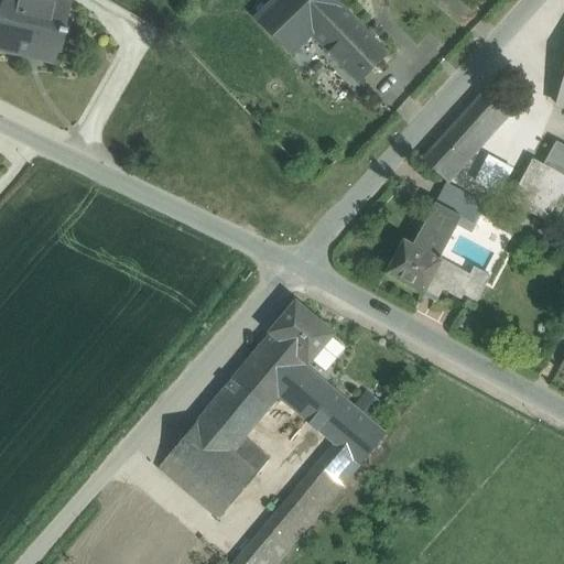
[(53,0),(52,8),(18,0),(4,0),(0,19),(0,51),(21,56),(23,50),(39,53),(38,54),(60,60),(65,35),(66,35),(67,31),(64,30),(69,8),(71,3),(55,0),(53,0)]
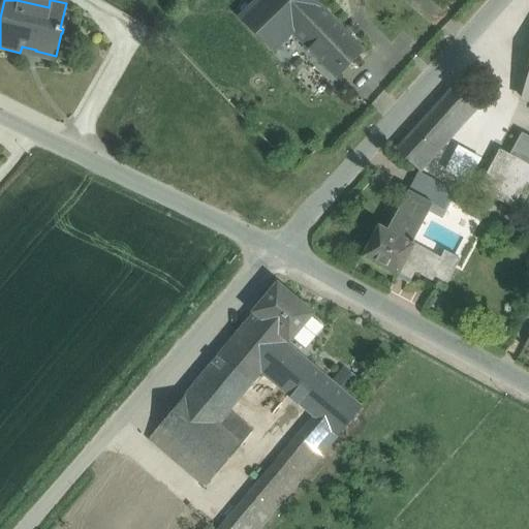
[(313,0),(257,0),(240,18),(273,52),(292,33),(292,32),(319,6),(313,0)]
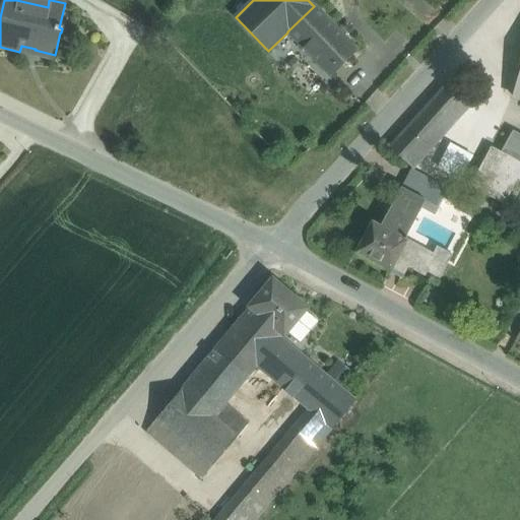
[(356,51),(314,6),(287,31),(287,33),(330,76),(356,51)]
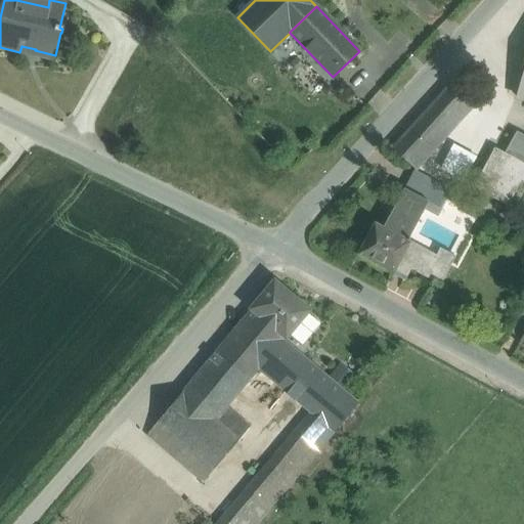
[(455,80),(392,149),(416,171),(477,99),(455,80)]
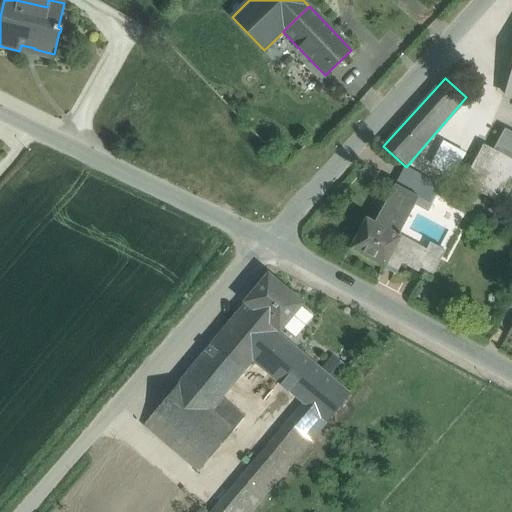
[(511,132),(504,129),(495,146),(497,147),(494,152),(483,147),(463,184),(495,201),(511,169),(511,132)]
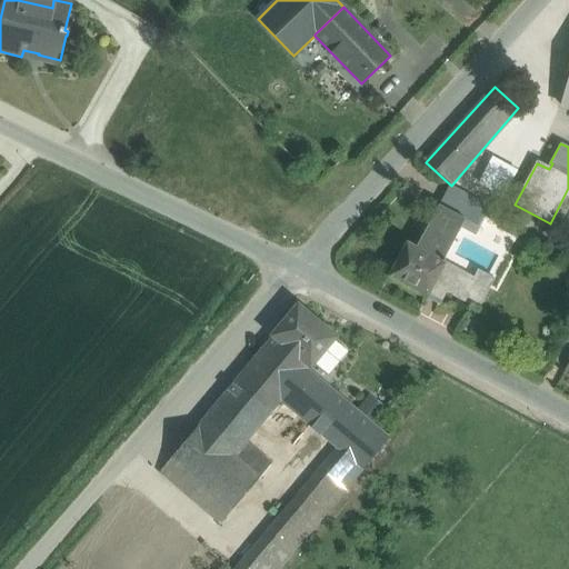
[(465,220),(440,207),(433,219),(458,232),(465,220)]
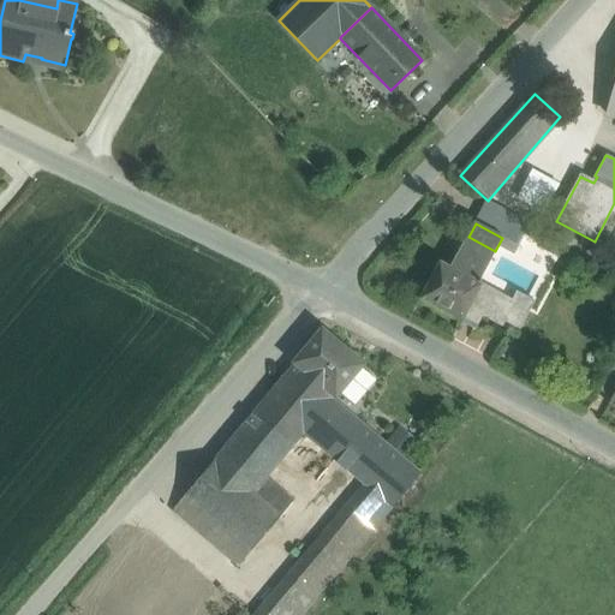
[(451,269),(441,264),(421,300),(461,322),(463,320),(482,285),(478,284),(495,252),(495,251),(469,237),(467,237),(451,269)]
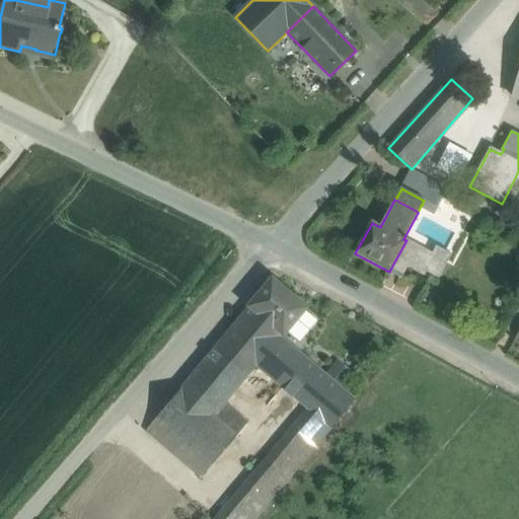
[(431,253),(406,240),(390,270),(402,276),(406,267),(436,283),(449,254),(435,246),(431,253)]
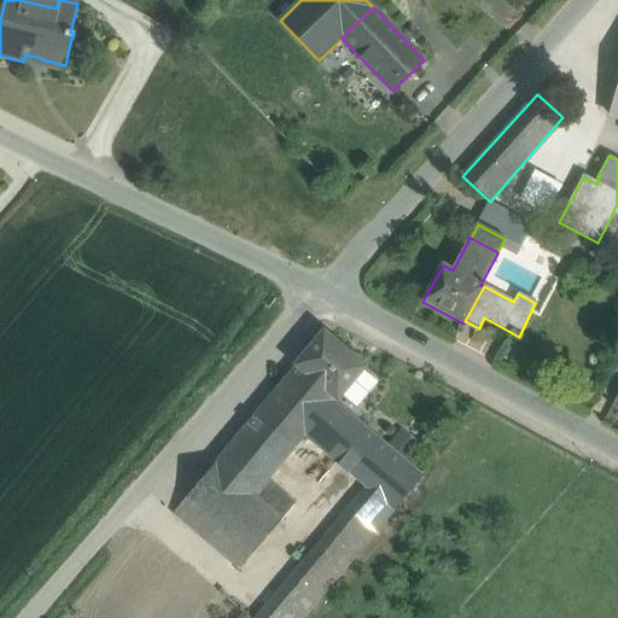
[(363,367),(324,334),(297,366),(289,377),(331,413),(337,404),(333,401),(336,398),(337,398),(363,367)]
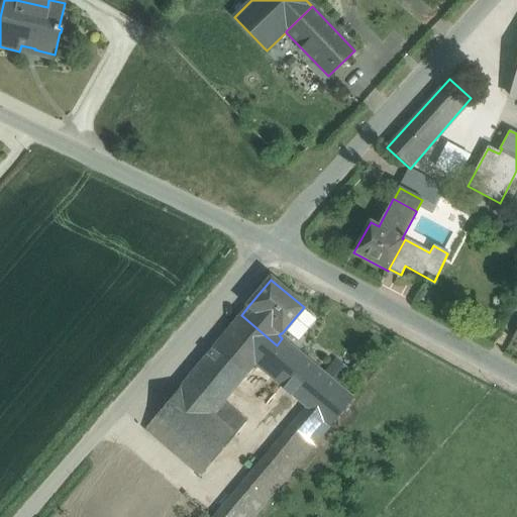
[(516,308),(504,329),(514,335),(516,330),(516,308)]
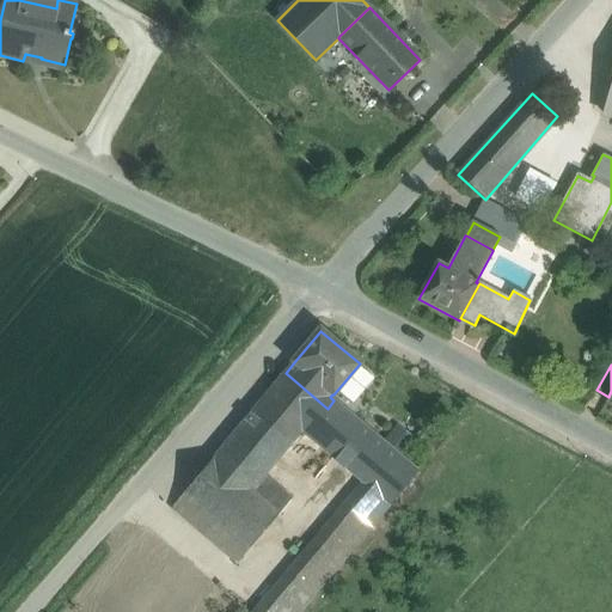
[(286,373),(221,450),(259,482),(264,476),(301,432),(362,483),(391,507),(418,472),(334,401),(328,409),(286,373)]
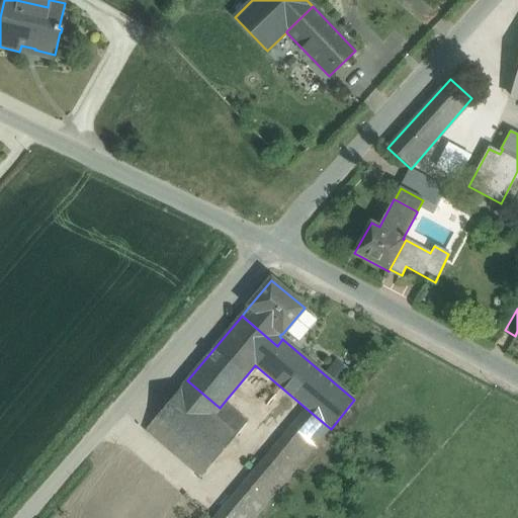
[(220,408),(187,380),(156,418),(174,433),(211,464),(247,422),(224,403),(220,408)]
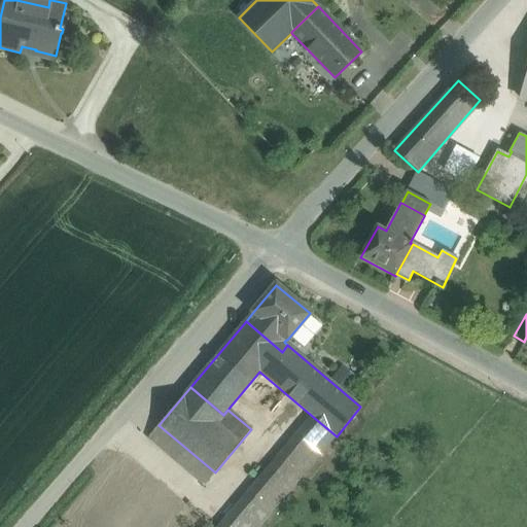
[(312,416),(265,472),(289,493),(337,436),(312,416)]
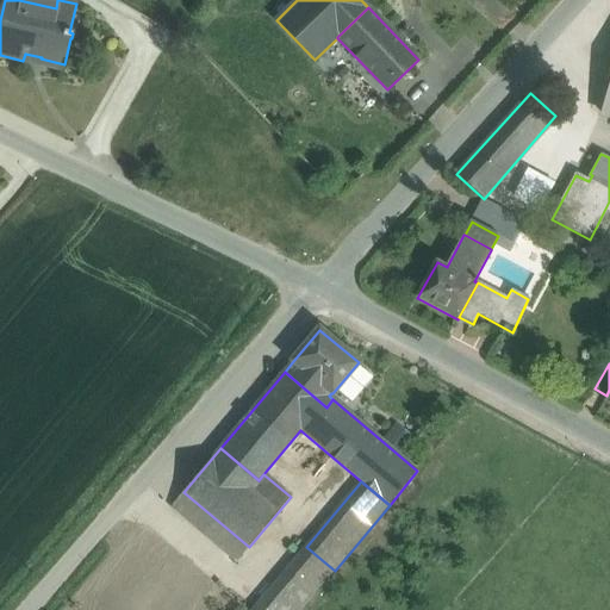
[(205,510),(184,492),(170,508),(192,526),(205,510)]
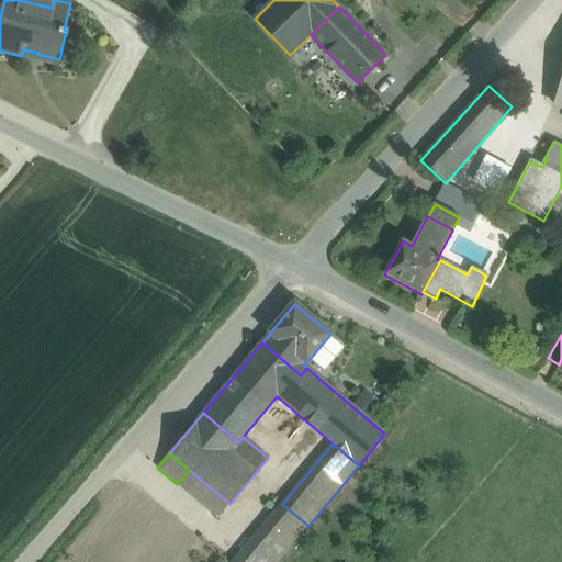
[(229,504),(189,470),(177,484),(217,518),(229,504)]
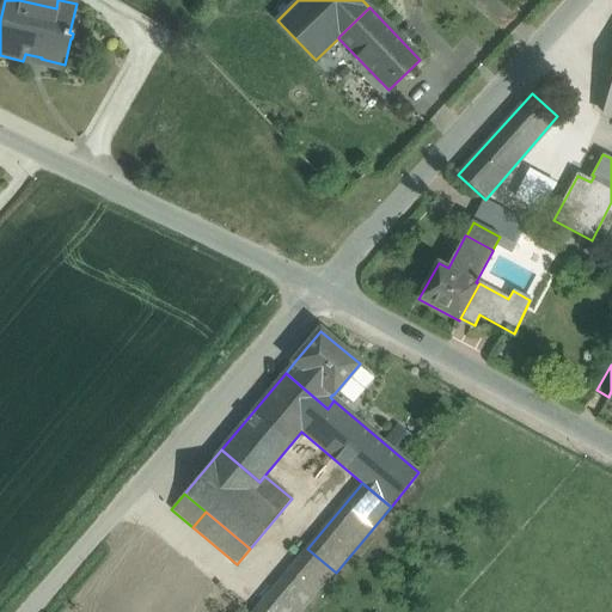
[(307,549),(254,611),(301,611),(336,573),(307,549)]
